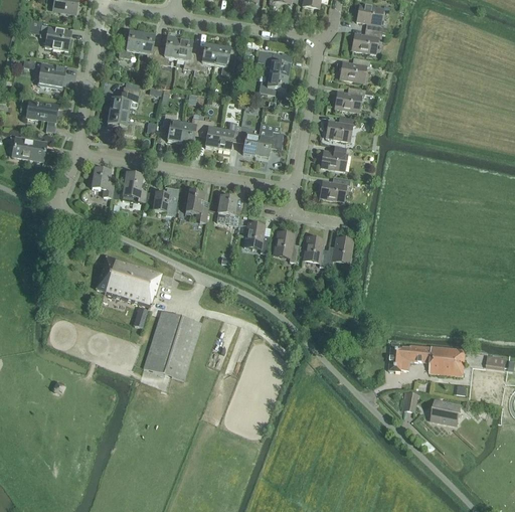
[(74,13),(76,0),(56,0),(54,9),(74,13)]
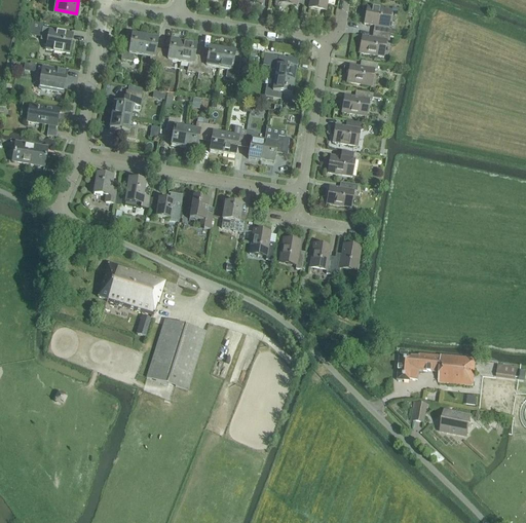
[(309,0),(308,6),(326,8),(327,0),(309,0)]
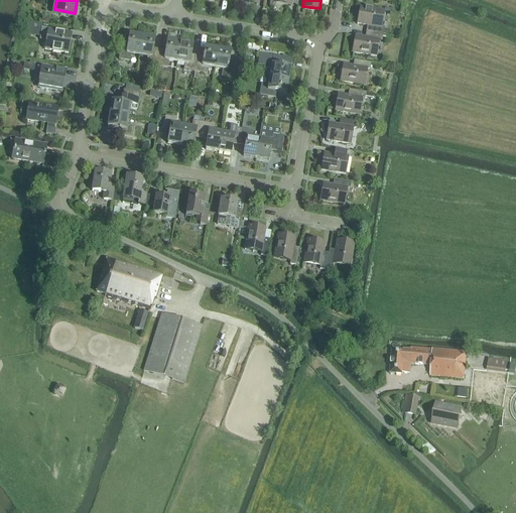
[(366,28),(383,31),(384,25),(381,25),(384,8),(360,4),(357,21),(367,22),(366,28)]
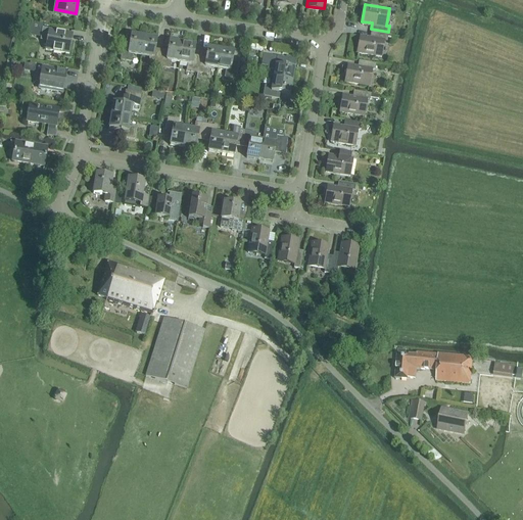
[(31,20),(30,27),(42,29),(41,35),(41,37),(47,38),(45,47),(69,51),(73,31),(43,26),(43,22),(31,20)]
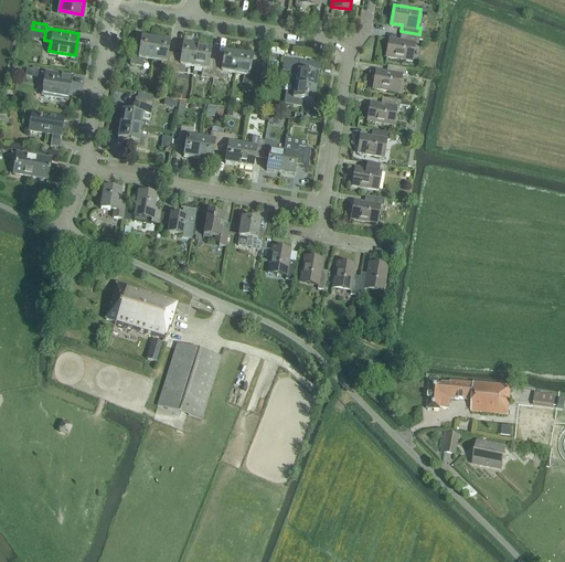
[(419,34),(401,31),(400,38),(388,36),(385,54),(412,59),(415,41),(418,41),(419,34)]
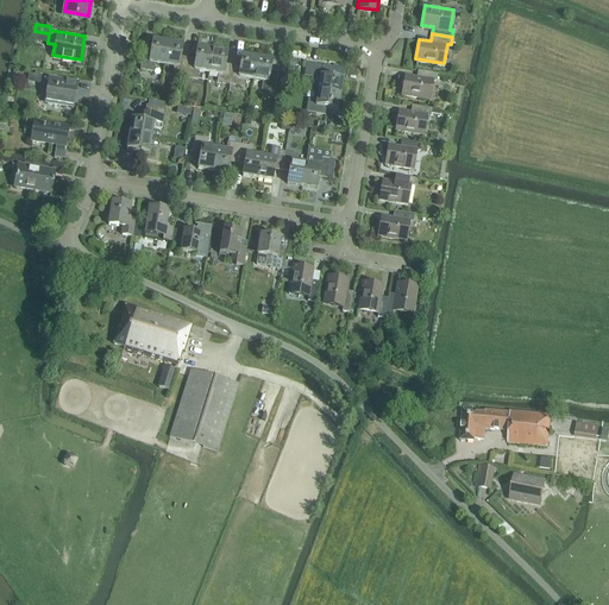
[(163,62),(167,39),(152,37),(150,49),(143,48),(140,67),(154,69),(155,61),(163,62)]
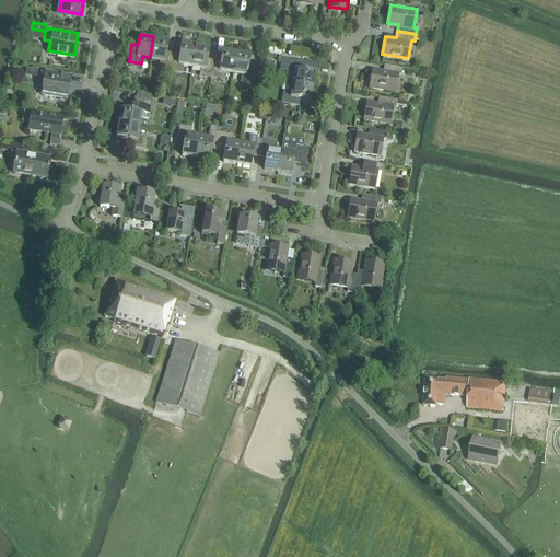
[(153,36),(150,57),(160,58),(158,66),(170,68),(172,50),(166,49),(168,39),(153,36)]
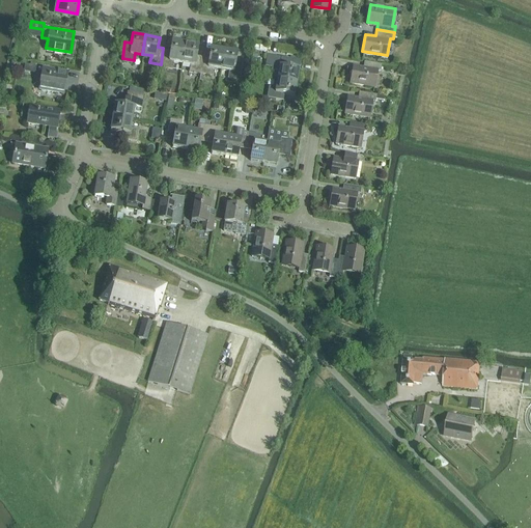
[(163,48),(161,64),(172,66),(173,59),(182,60),(185,42),(172,39),(170,49),(163,48)]
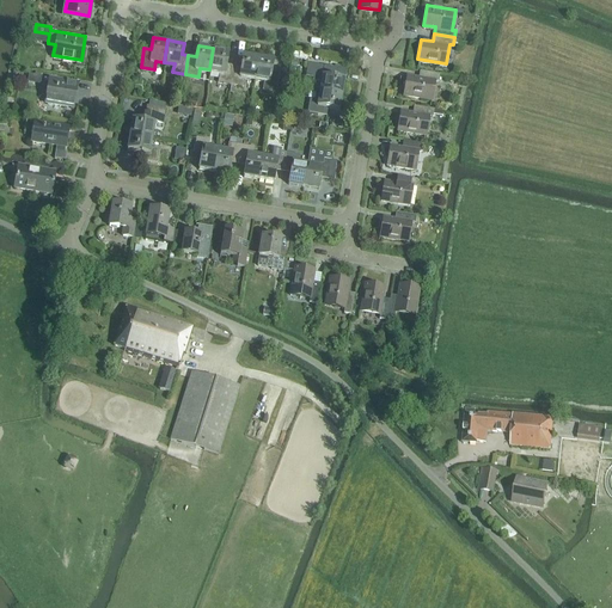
[(213,48),(209,69),(219,72),(218,80),(230,83),(233,63),(227,62),(228,50),(213,48)]
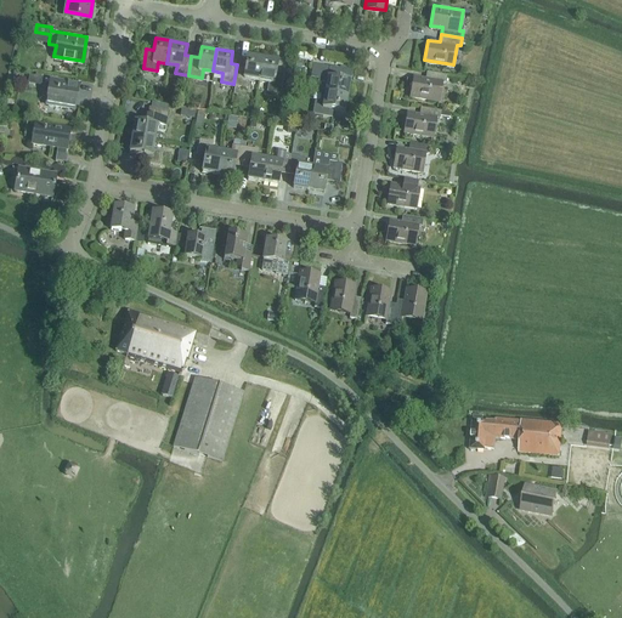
[(237,64),(233,84),(235,84),(238,84),(248,85),(249,77),(258,79),(261,56),(247,54),(246,66),(237,64)]
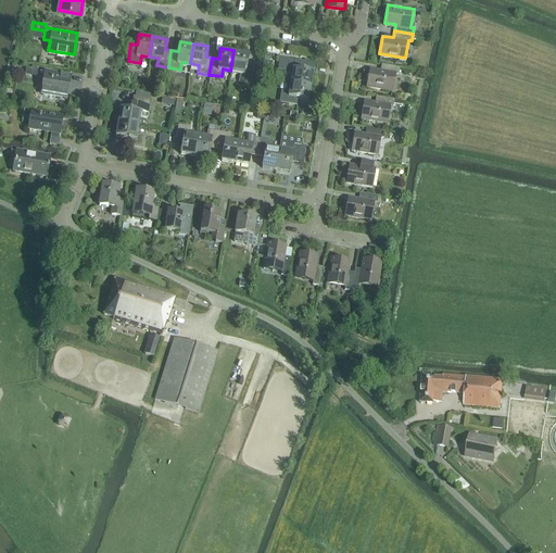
[(234,50),(230,71),(240,72),(239,79),(251,82),(253,64),(247,63),(249,52),(234,50)]
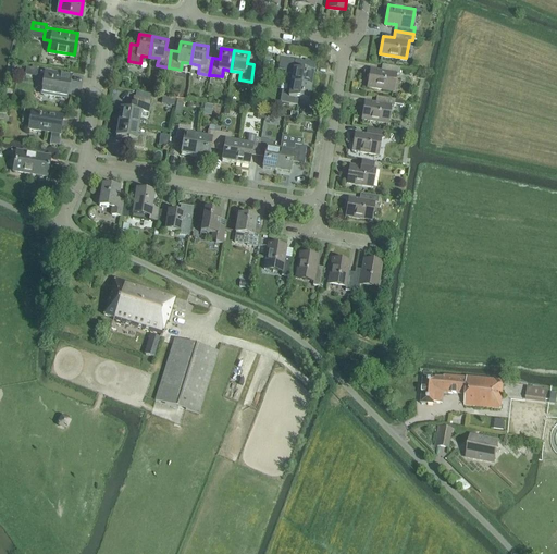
[(293,72),(291,81),(311,85),(313,70),(312,70),(313,68),(313,69),(314,61),(295,58),(280,54),(279,66),(285,68),(285,71),(293,72)]
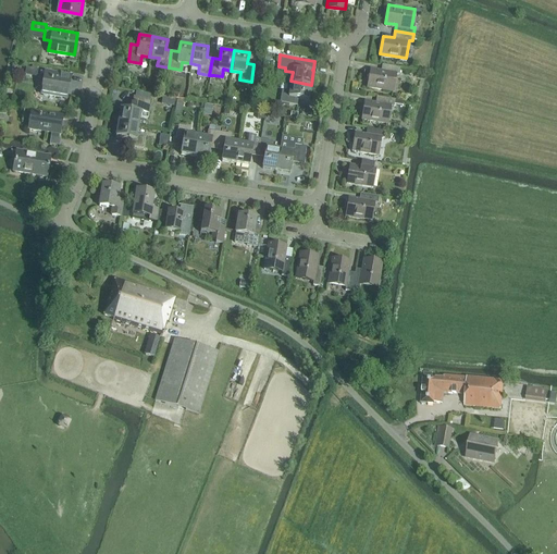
[(399,72),(400,65),(382,62),(381,69),(370,66),(367,85),(393,89),(396,71),(399,72)]
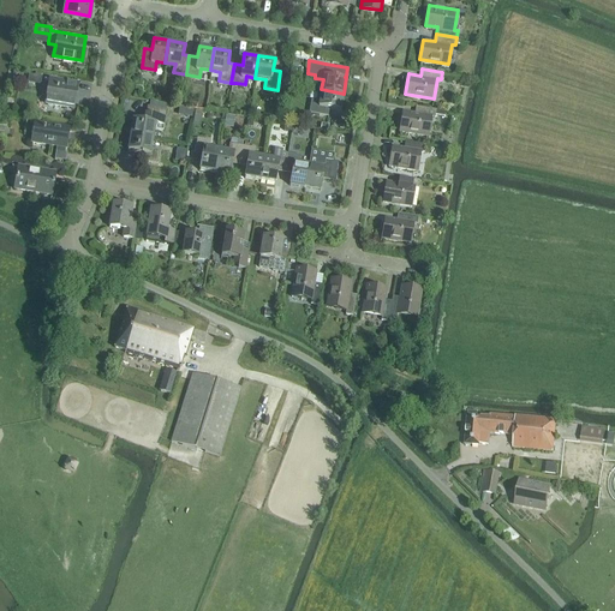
[(73,106),(78,82),(49,77),(46,101),(73,106)]
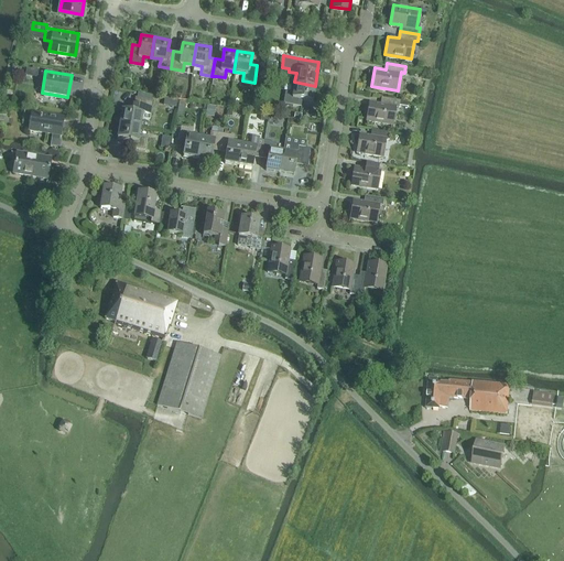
[(315,86),(294,82),(293,90),(285,89),(283,101),(301,104),(302,97),(313,99),(315,86)]
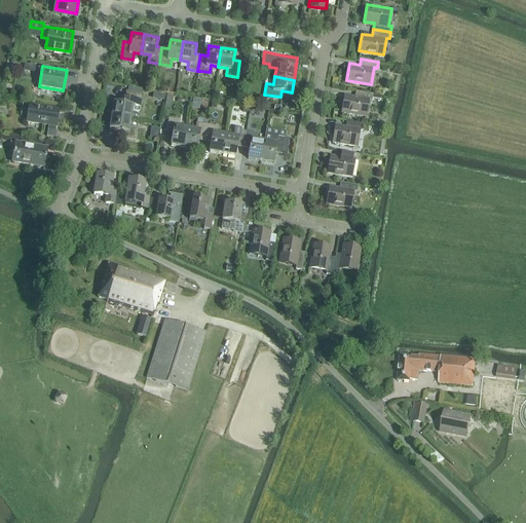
[(114,101),(111,113),(130,116),(133,108),(140,110),(143,91),(126,88),(123,102),(114,101)]
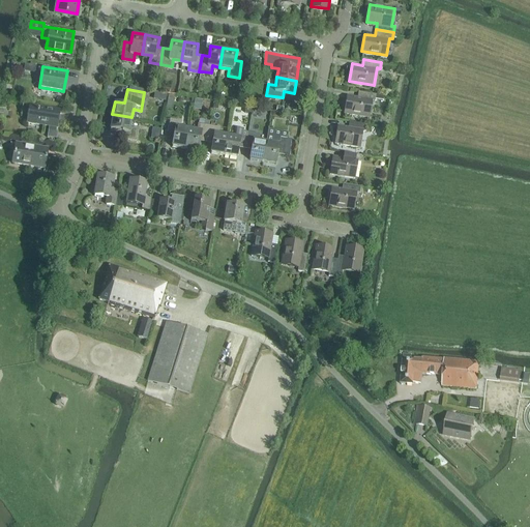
[(375,97),(376,92),(361,90),(360,96),(357,95),(347,94),(344,111),(369,115),(372,98),(375,98),(375,97)]
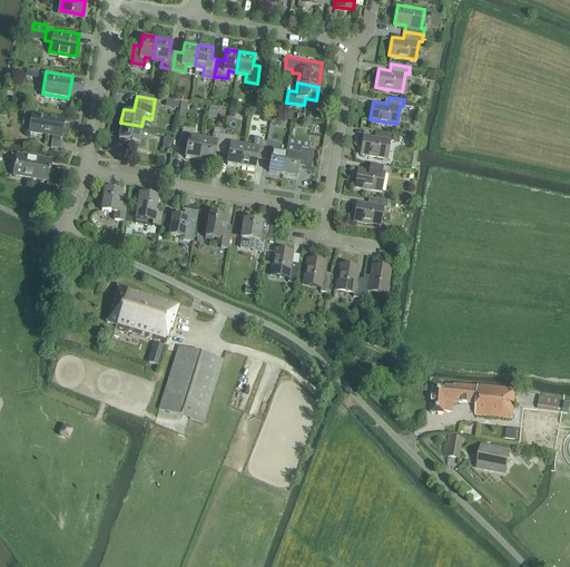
[(61,140),(60,139),(64,117),(32,111),(29,129),(52,134),(50,145),(60,147),(61,140)]
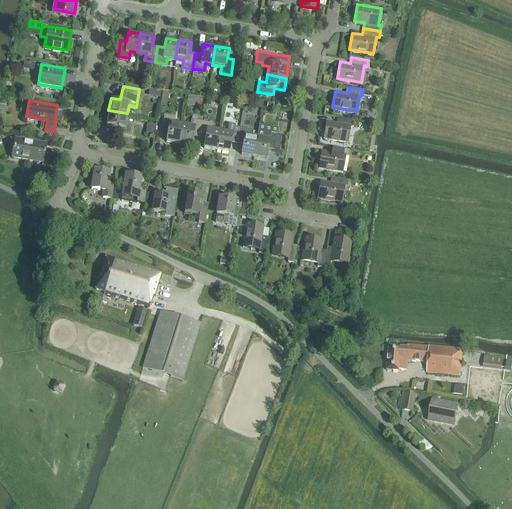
[(127,113),(108,110),(106,123),(116,125),(115,131),(131,133),(133,122),(126,121),(127,113)]
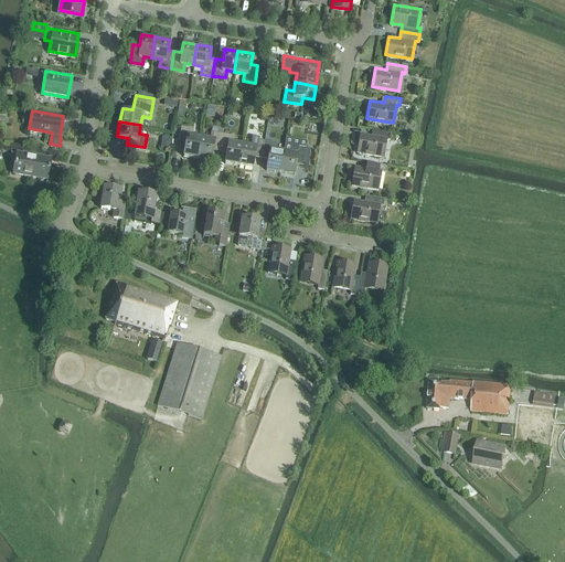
[(196,156),(200,136),(192,135),(193,127),(181,125),(178,142),(184,144),(183,154),(196,156)]
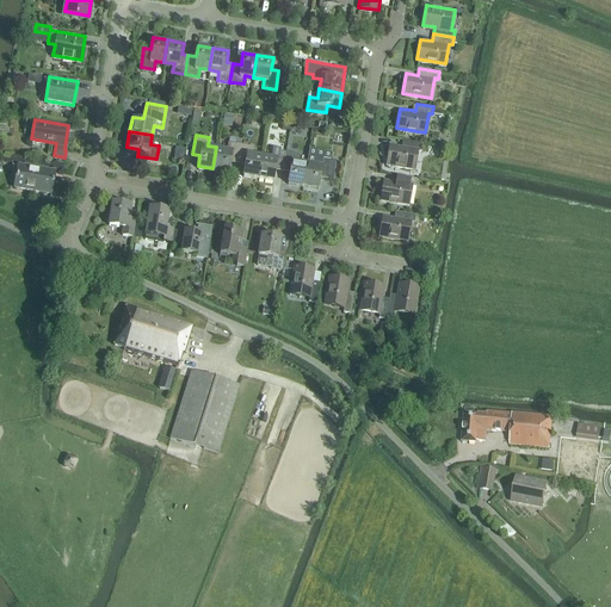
[(421,148),(423,141),(402,137),(401,144),(389,143),(386,162),(414,167),(418,148),(421,148)]
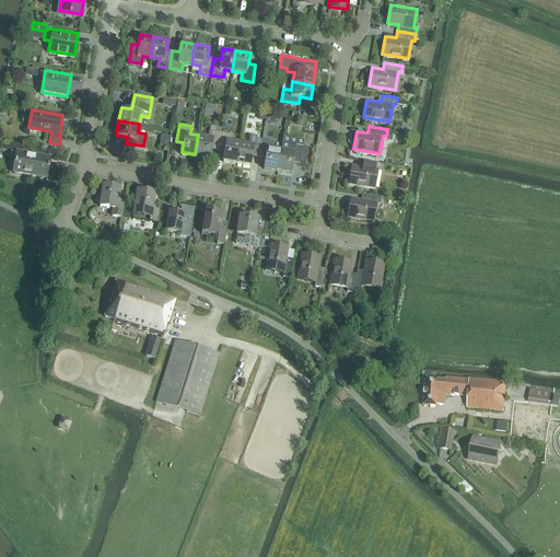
[(198,135),(195,154),(209,158),(211,147),(218,148),(220,130),(209,128),(208,136),(198,135)]
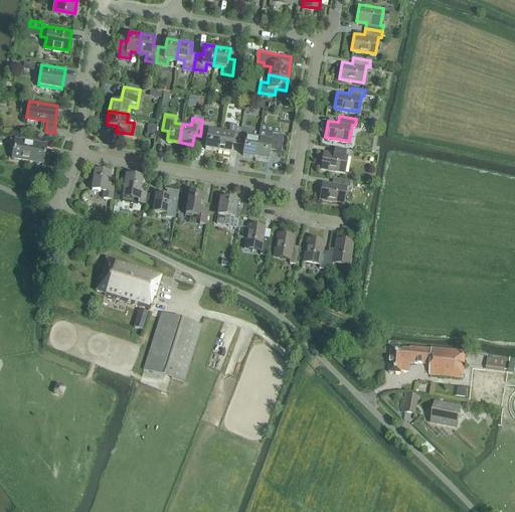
[(202,120),(200,136),(206,137),(204,147),(217,149),(220,130),(212,129),(213,122),(202,120)]
